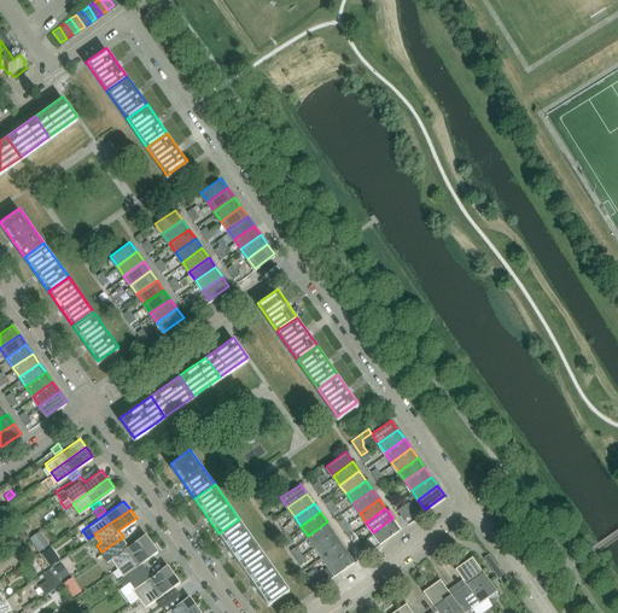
[(392,518),(373,532),(379,541),(398,527),(392,518)]
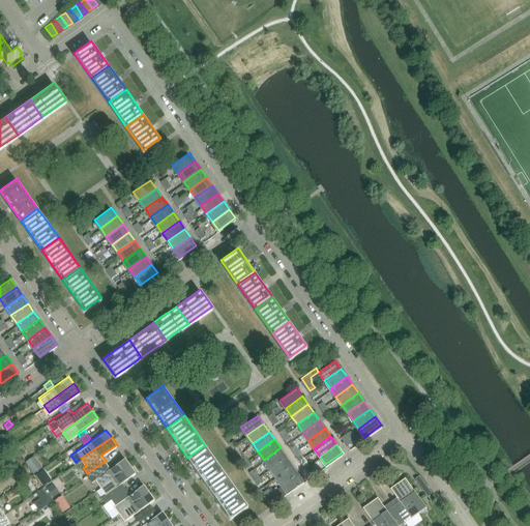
[(209,487),(226,474),(205,445),(187,458),(209,487)]
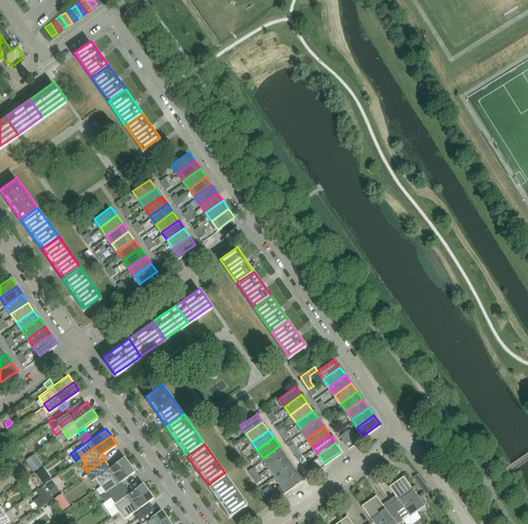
[(279,446),(263,458),(268,466),(285,454),(279,446)]
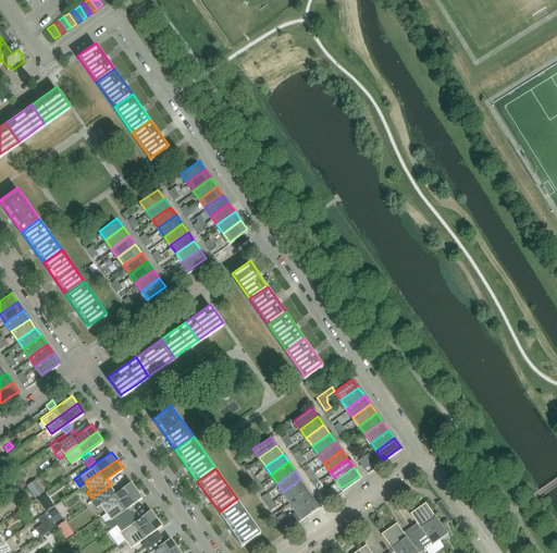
[(308,474),(311,478),(314,482),(320,478),(317,475),(313,470),(308,474)]
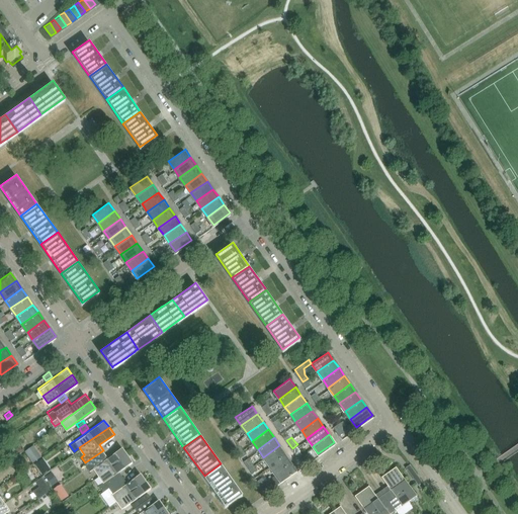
[(33,443),(24,449),(32,460),(41,454),(33,443)]
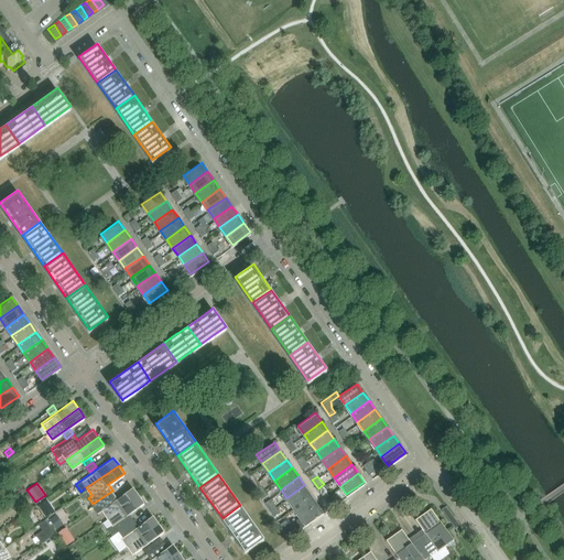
[(329,493),(326,488),(326,487),(324,484),(318,488),(324,497),(329,493)]
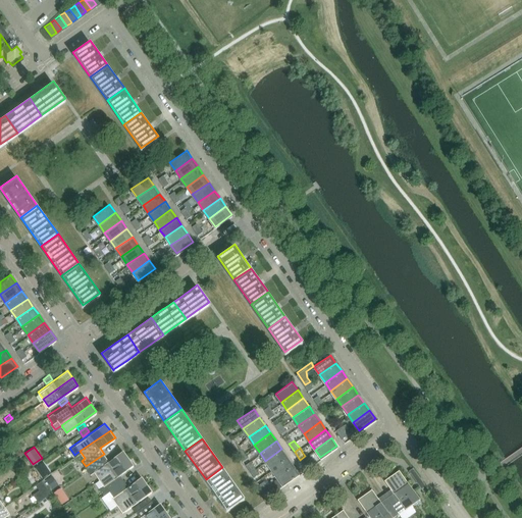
[(104,454),(86,466),(90,472),(93,470),(99,477),(128,456),(123,449),(108,459),(104,454)]
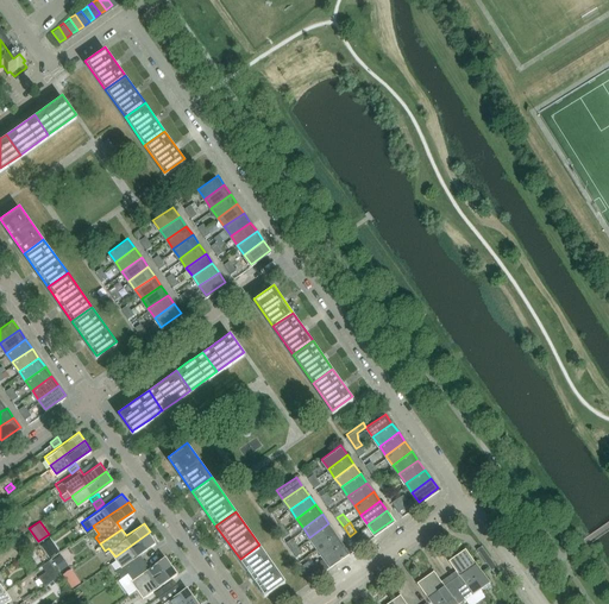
[(328,523),(309,538),(316,546),(336,533),(328,523)]
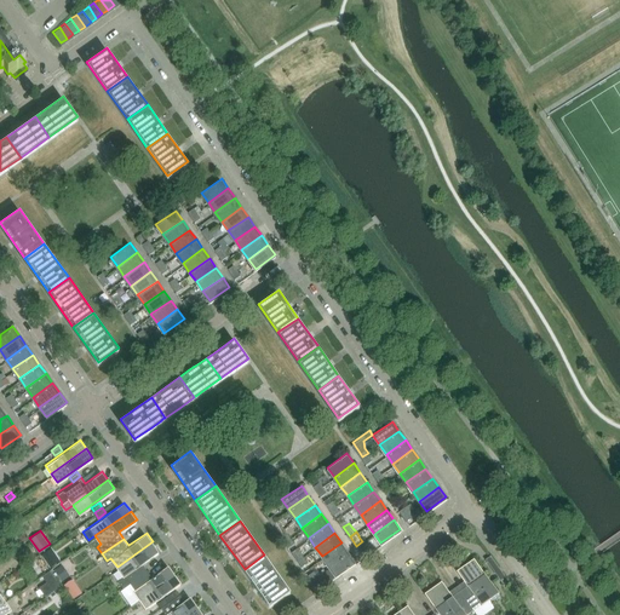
[(130,581),(147,569),(142,562),(159,551),(153,541),(118,567),(124,575),(125,574),(130,581)]
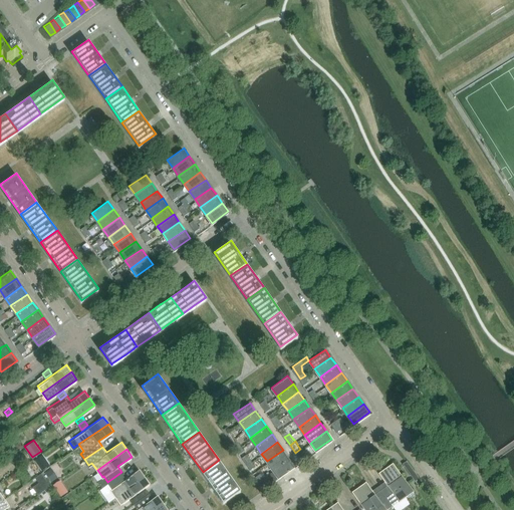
[(283,450),(267,461),(272,469),(288,458),(283,450)]
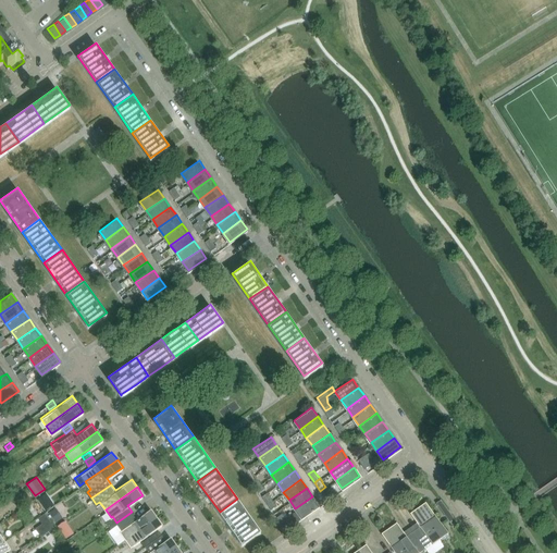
[(262,494),(268,502),(273,499),(267,490),(262,494)]
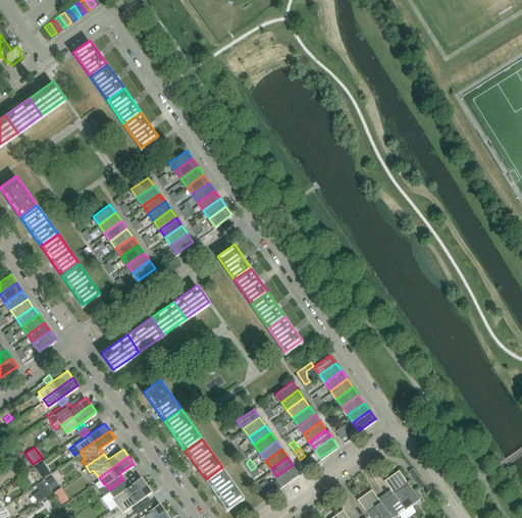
[(41,462),(35,465),(43,475),(48,472),(41,462)]
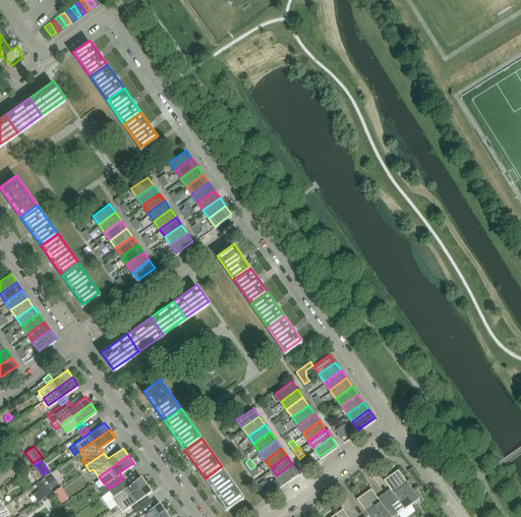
[(292,464),(276,475),(281,482),(282,483),(298,472),(292,464)]
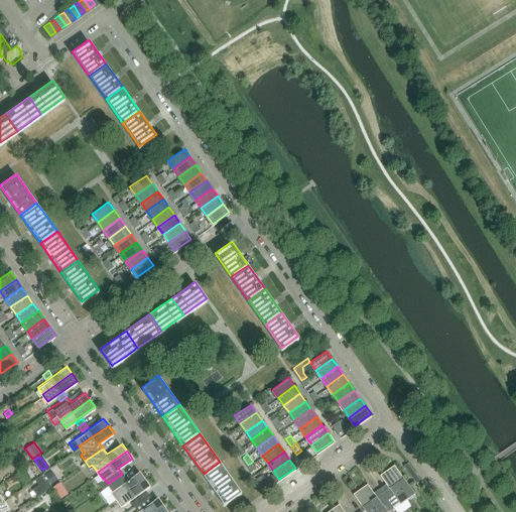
[(220,462),(204,474),(224,503),(241,491),(220,462)]
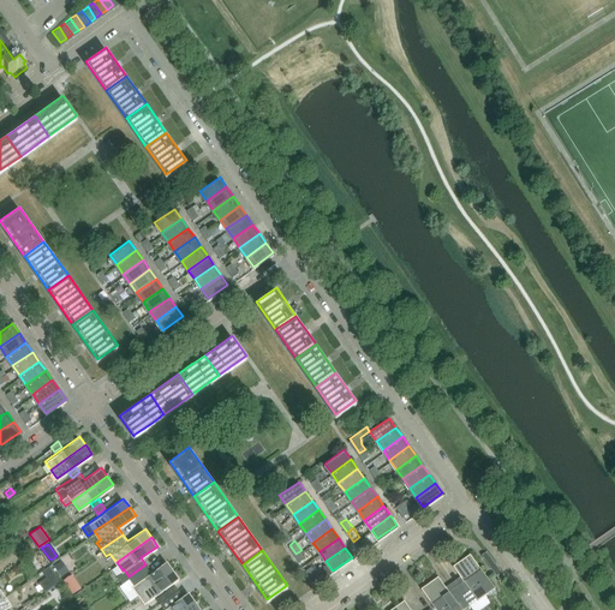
[(470,551),(461,557),(485,592),(495,586),(470,551)]
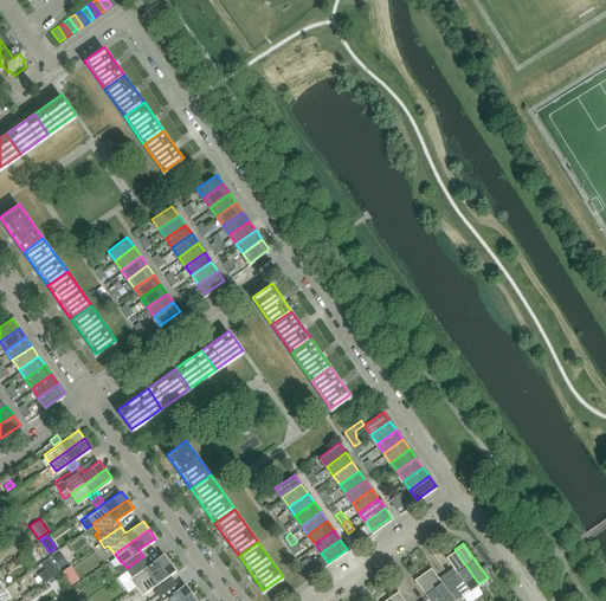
[(450,575),(463,593),(470,588),(470,589),(478,583),(455,549),(446,555),(457,570),(450,575)]
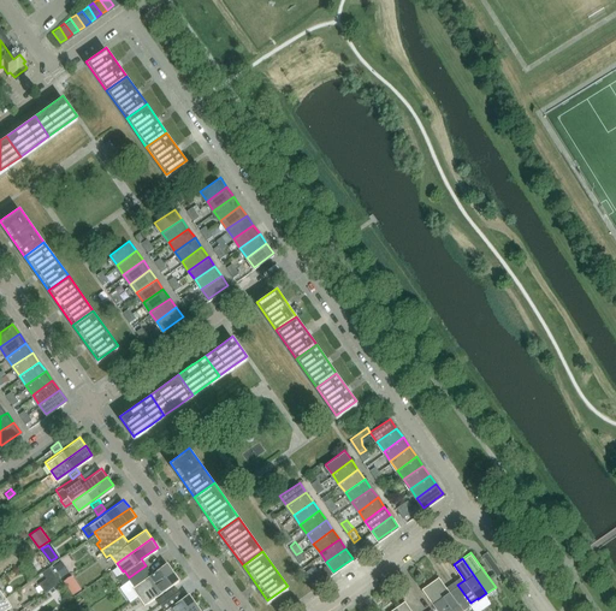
[(489,563),(496,571),(501,569),(493,559),(489,563)]
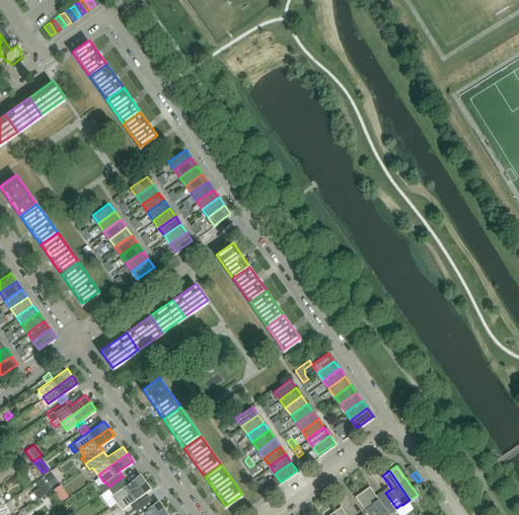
[(54,472),(47,477),(52,485),(59,480),(54,472)]
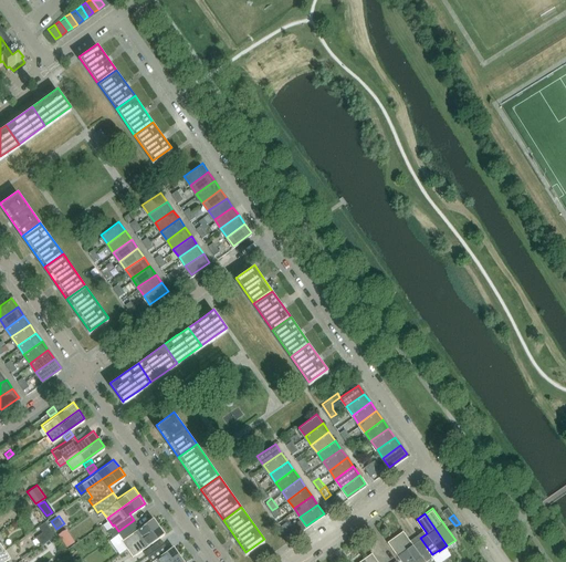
[(134,520),(118,531),(123,537),(122,539),(127,547),(159,523),(154,516),(138,526),(134,520)]
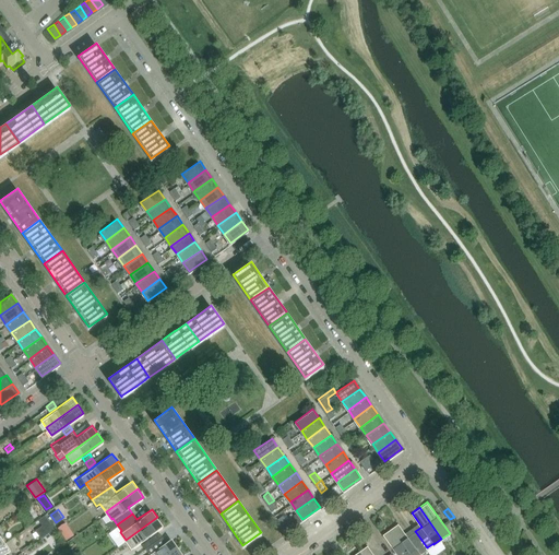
[(296,510),(292,514),(297,522),(301,518),(296,510)]
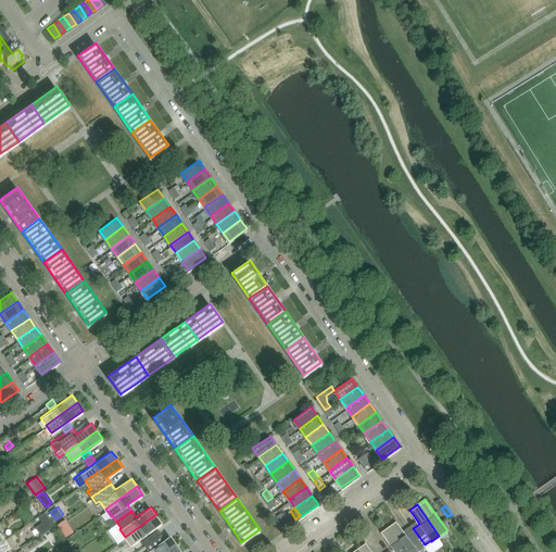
[(156,514),(125,537),(130,544),(162,522),(156,514)]
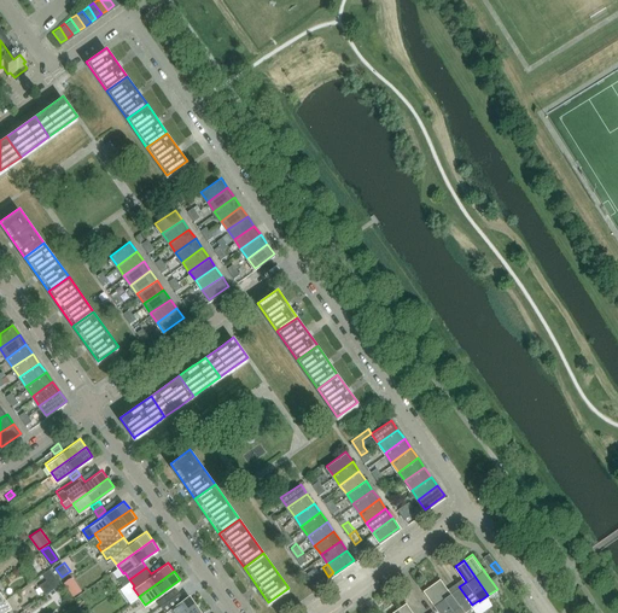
[(54,574),(47,579),(52,587),(59,581),(54,574)]
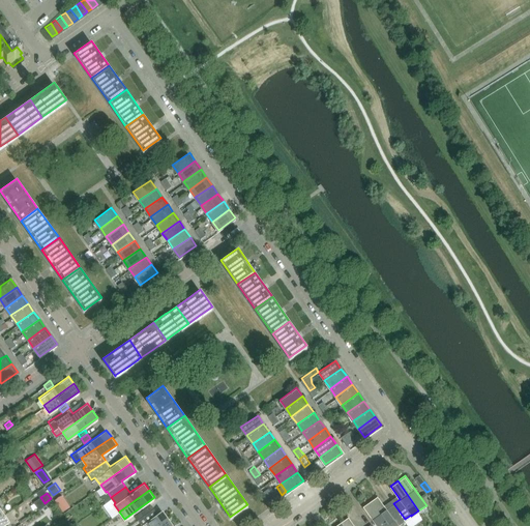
[(61,494),(55,498),(58,504),(64,499),(61,494)]
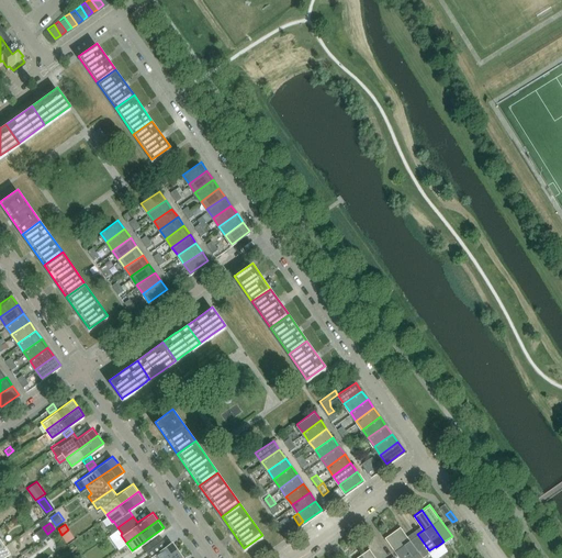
[(392,529),(412,557),(419,557),(423,556),(422,556),(429,550),(417,534),(411,538),(400,524),(392,529)]
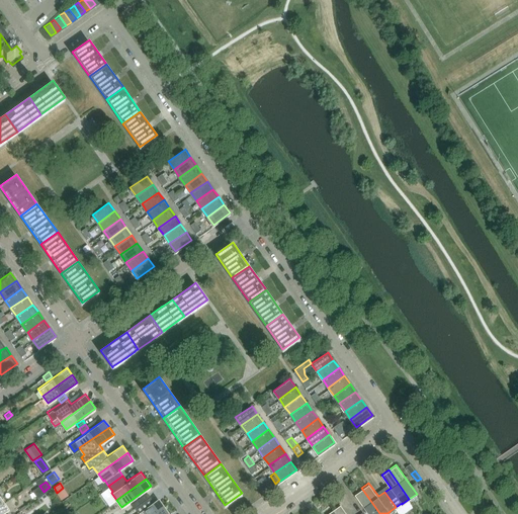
[(379,513),(361,488),(354,493),(368,513),(379,513)]
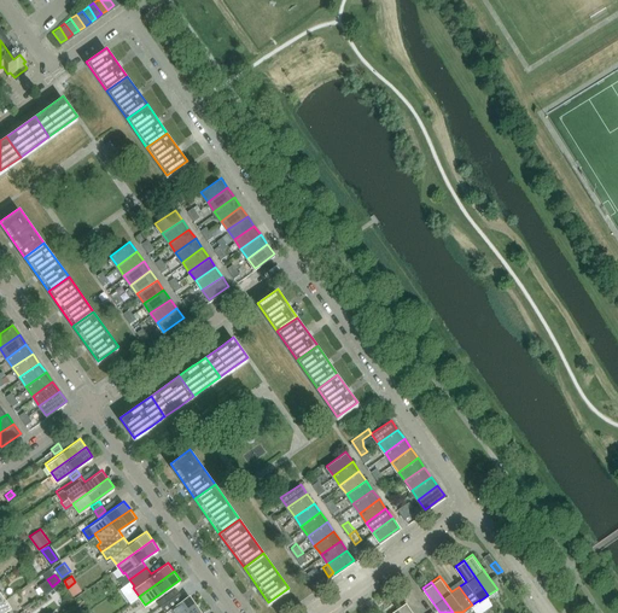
[(159,603),(168,599),(164,594),(157,599),(159,603)]
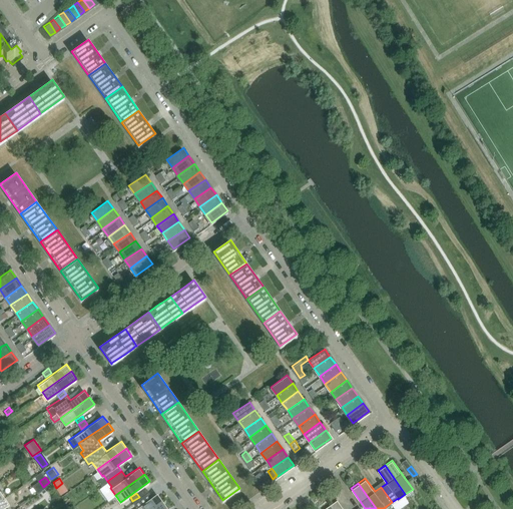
[(133,508),(148,508),(162,500),(157,493),(133,508)]
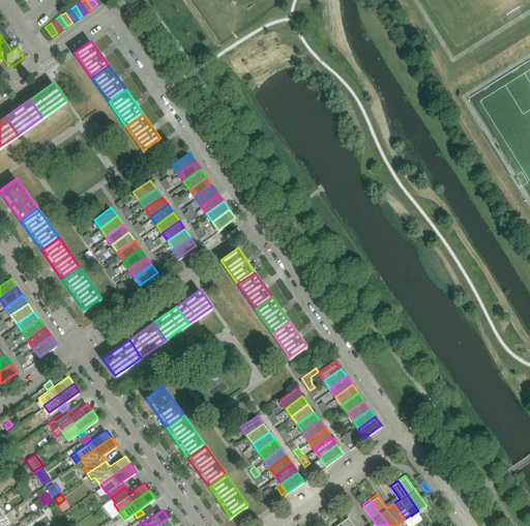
[(0,525),(9,520),(4,513),(0,515),(0,525)]
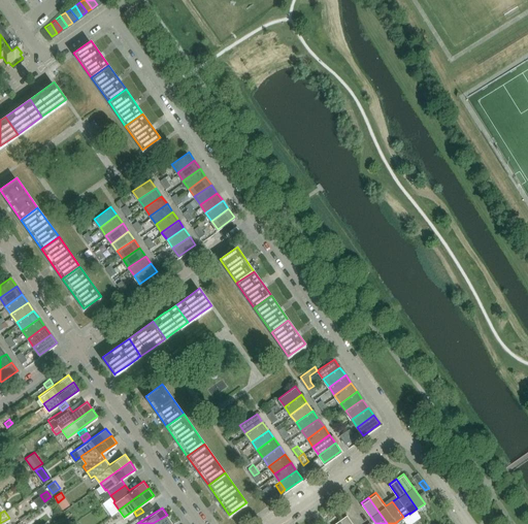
[(143,512),(136,516),(139,521),(146,516),(143,512)]
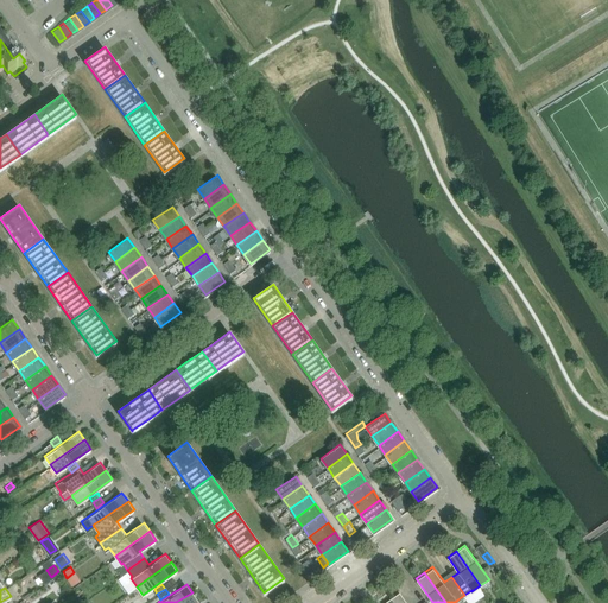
[(407,602),(399,590),(391,596),(396,602),(407,602)]
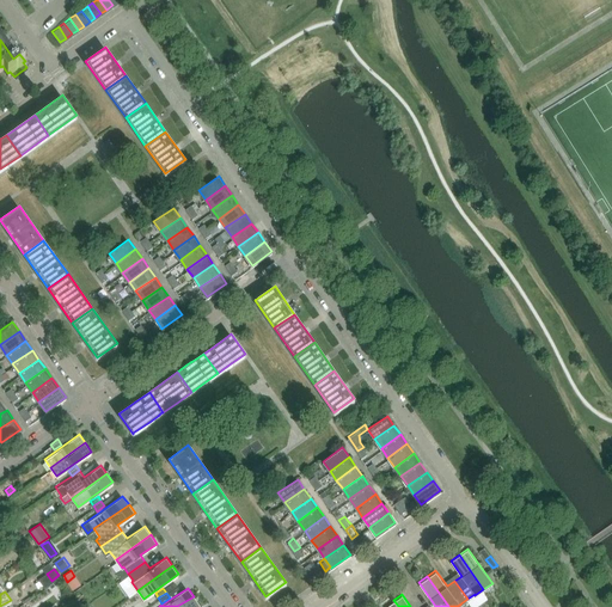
[(194,596),(177,606),(196,606),(200,605),(194,596)]
